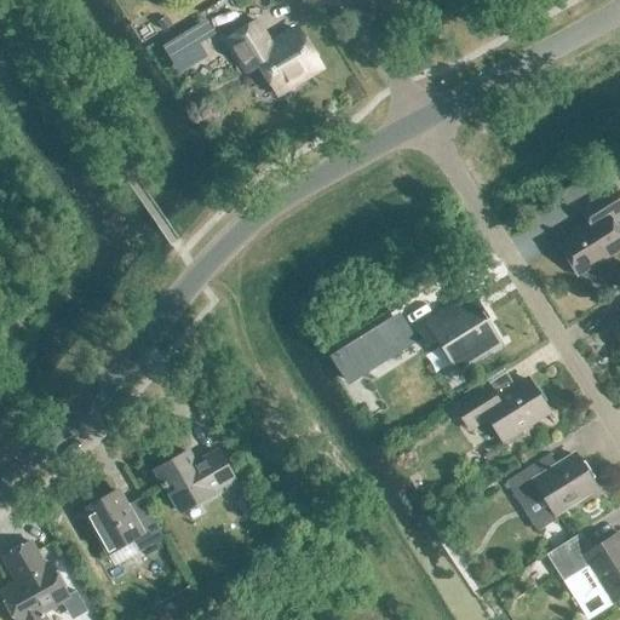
[(276,92),(320,65),(297,29),(270,46),(256,22),(227,39),(247,72),(259,63),(276,92)]
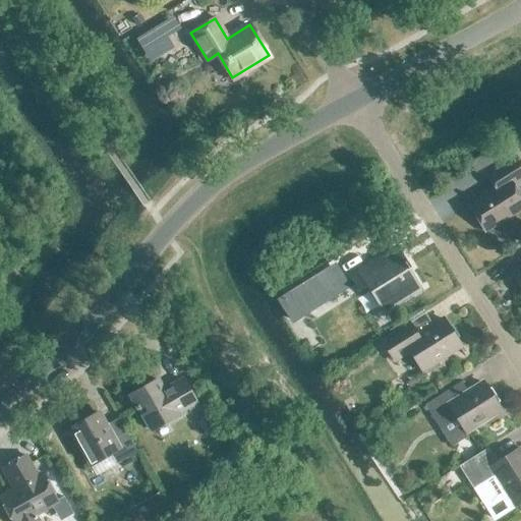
[(520,197),(512,183),(520,177),(520,163),(517,157),(487,174),(496,187),(469,204),(476,216),(475,218),(479,225),(482,226),(485,230),(520,207),(520,197)]
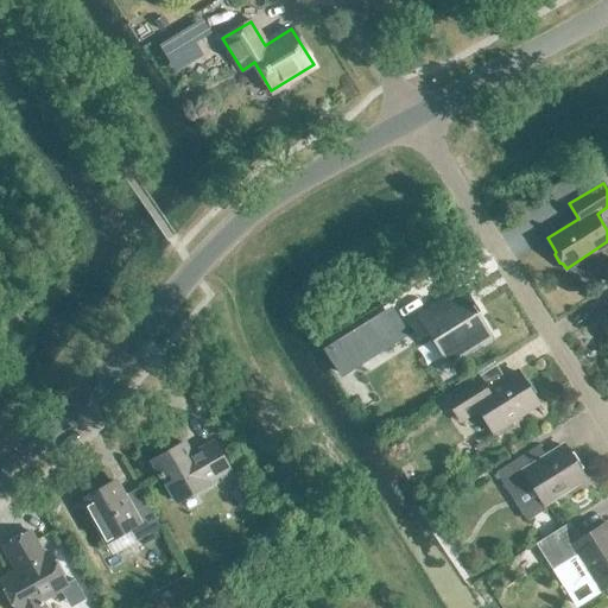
[(449,360),(489,335),(476,314),(479,311),(474,303),(470,305),(462,290),(409,323),(418,340),(432,331),(449,360)]
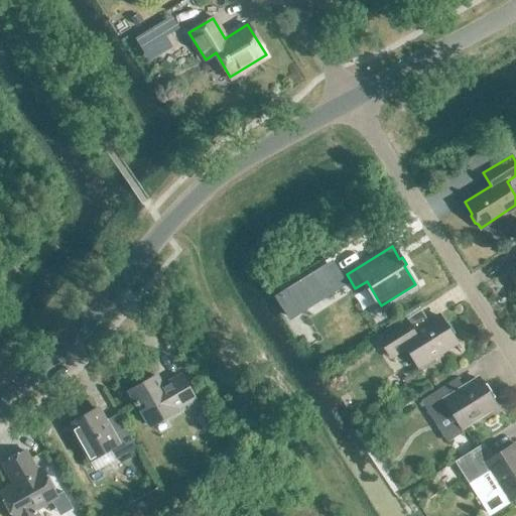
[(515,263),(506,269),(515,284),(515,263)]
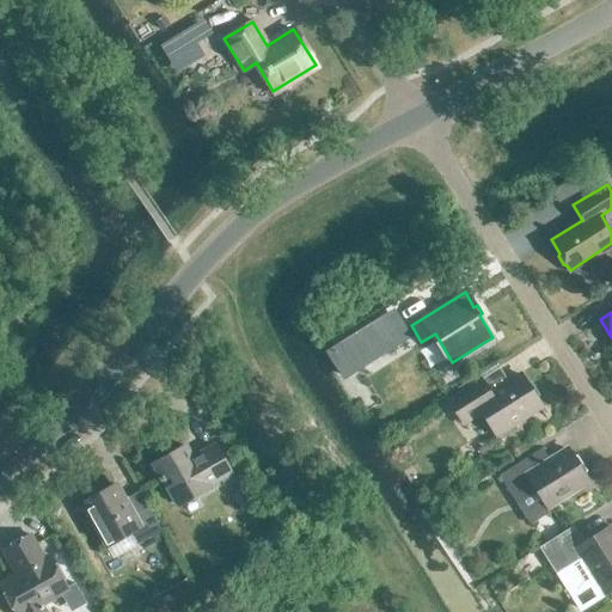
[(372,325),(340,344),(356,371),(387,352),(372,325)]
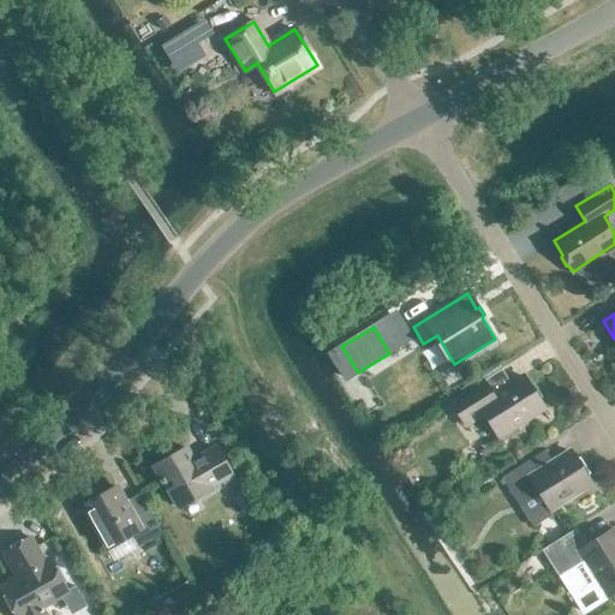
[(499,436),(543,408),(523,376),(491,395),(483,381),(449,401),(465,425),(484,413),(499,436)]
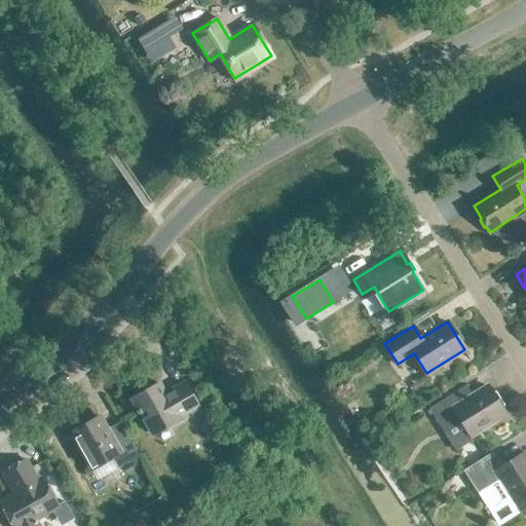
[(179,417),(198,406),(185,382),(172,389),(173,391),(165,396),(159,383),(132,399),(138,409),(136,410),(138,414),(140,413),(152,434),(179,418),(179,417)]
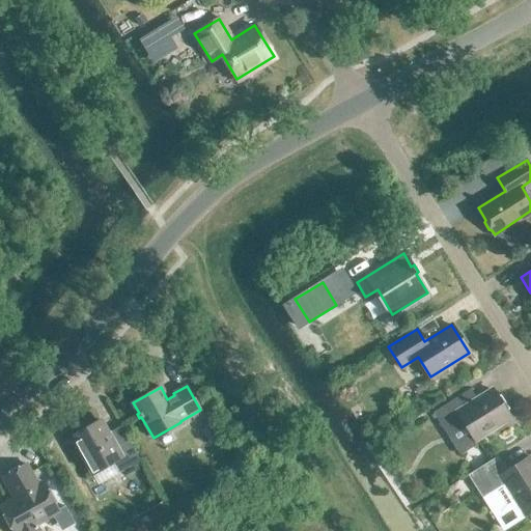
[(475,440),(509,418),(492,390),(476,399),(470,389),(432,412),(448,437),(466,425),(475,440)]
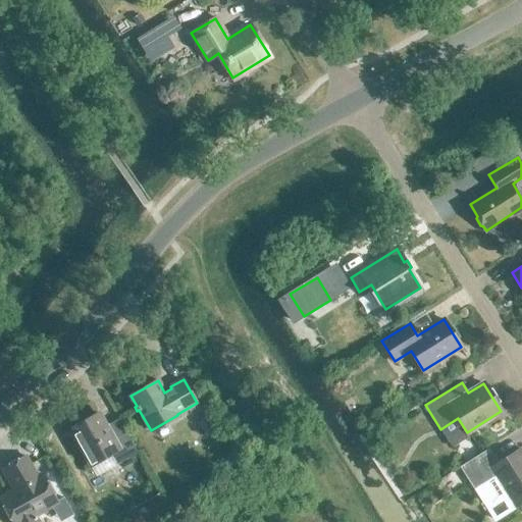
[(116,464),(138,453),(118,418),(105,425),(99,413),(70,429),(91,465),(110,454),(116,464)]
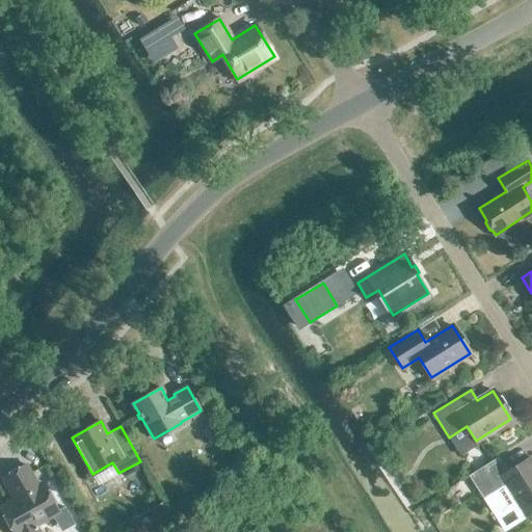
[(211,426),(202,431),(210,445),(219,440),(211,426)]
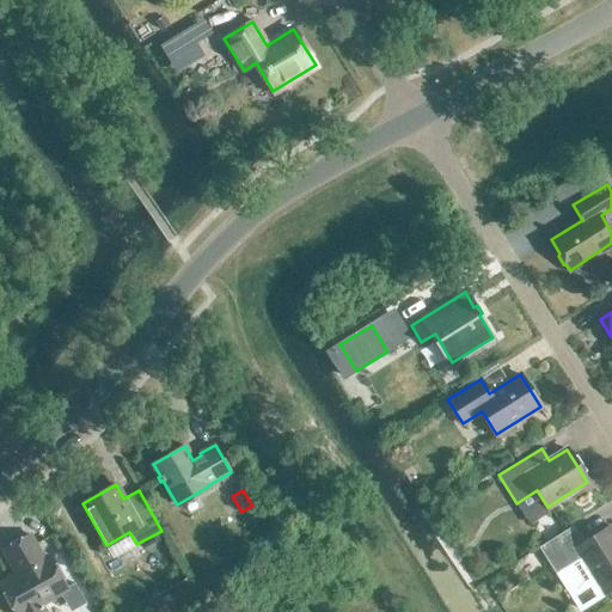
[(570,573),(575,582),(576,583),(577,585),(579,586),(580,587),(582,587),(586,587),(587,587),(588,586),(597,581),(605,594),(611,588),(611,527),(610,525),(583,543),(573,526),(540,546),(556,571),(570,573)]
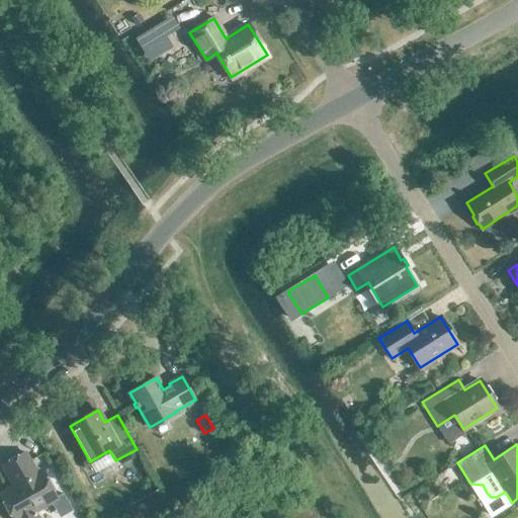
[(0,465),(12,488),(0,494),(0,495),(12,517),(37,517),(34,512),(58,499),(41,470),(36,473),(24,452),(0,465)]
